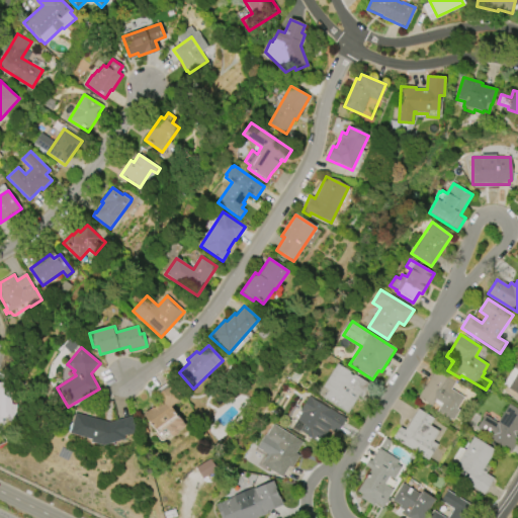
[(517,403),(516,402),(517,399),(517,394),(503,384),(514,367),(514,368),(517,361),(517,403)]
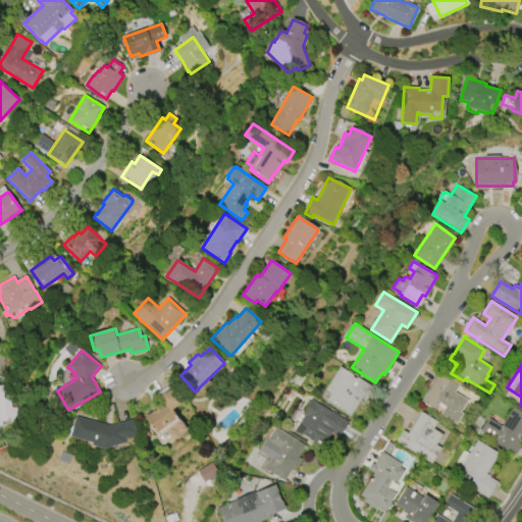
[(351,417),(326,402),(330,394),(325,390),(340,367),(353,375),(352,376),(356,378),(357,377),(374,387),(351,417)]
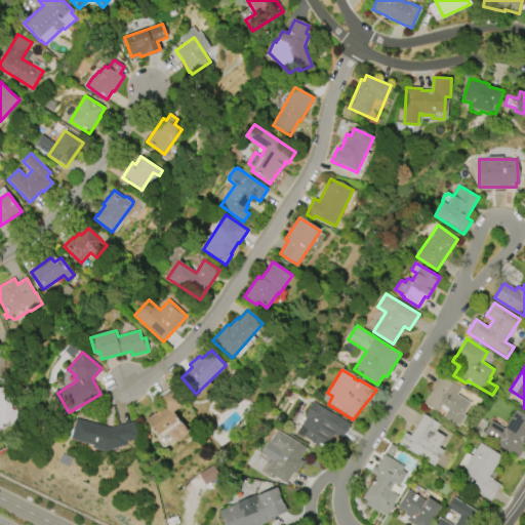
[(457,426),(444,417),(447,411),(441,408),(437,413),(422,405),(442,373),(476,394),(457,426)]
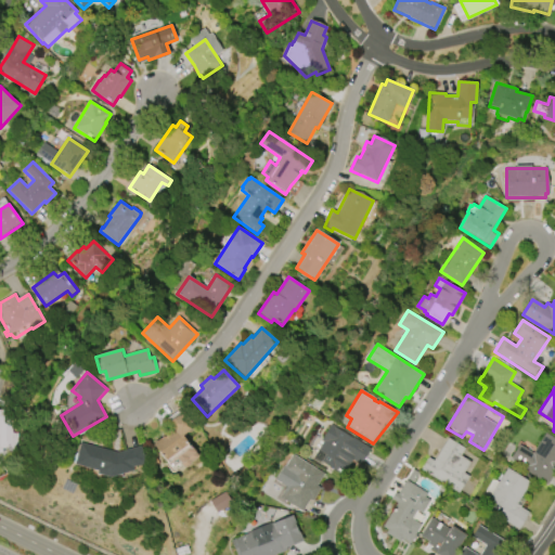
[(0,410),(10,410),(10,429),(14,429),(14,442),(10,442),(11,453),(0,453),(0,410)]
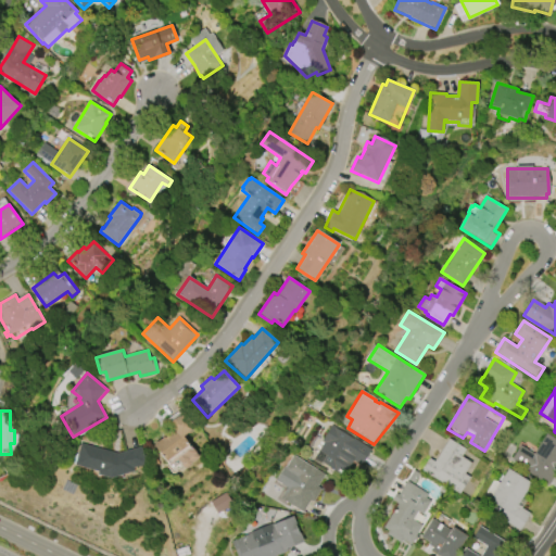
[(180,411),(182,414),(184,413),(194,428),(184,437),(200,458),(190,465),(190,466),(188,468),(186,466),(184,468),(181,464),(173,470),(154,445),(164,438),(164,439),(168,436),(168,434),(176,429),(168,419),(180,411)]
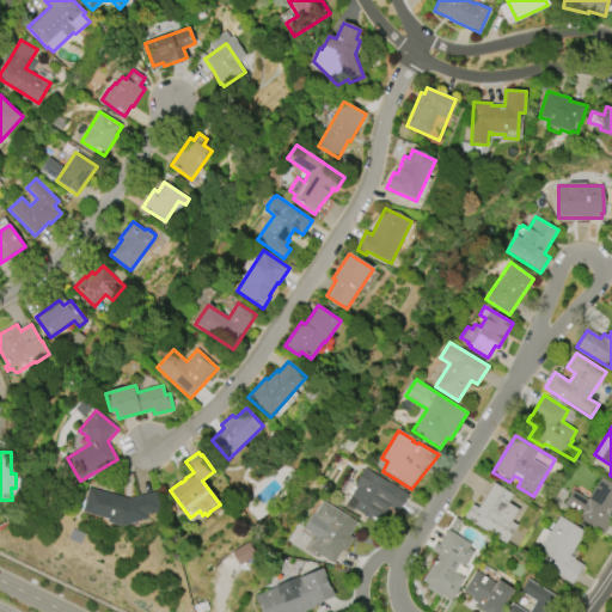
[(346,507),(357,488),(355,485),(366,467),(371,471),(369,472),(389,484),(390,483),(409,495),(398,513),(389,507),(379,524),(357,510),(356,513),(346,507)]
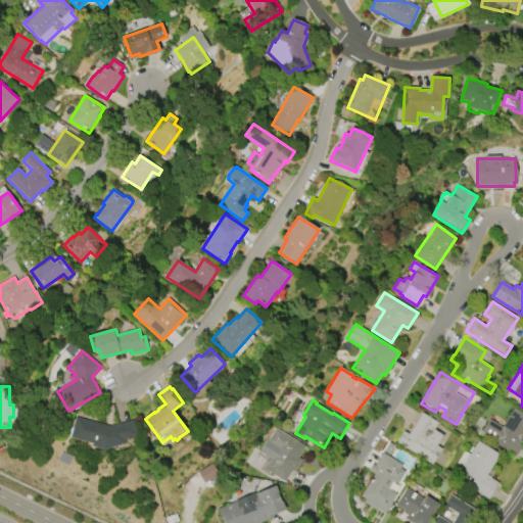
[(515,408),(522,413),(522,445),(516,457),(492,441),(493,440),(481,432),(490,419),(503,427),(515,408)]
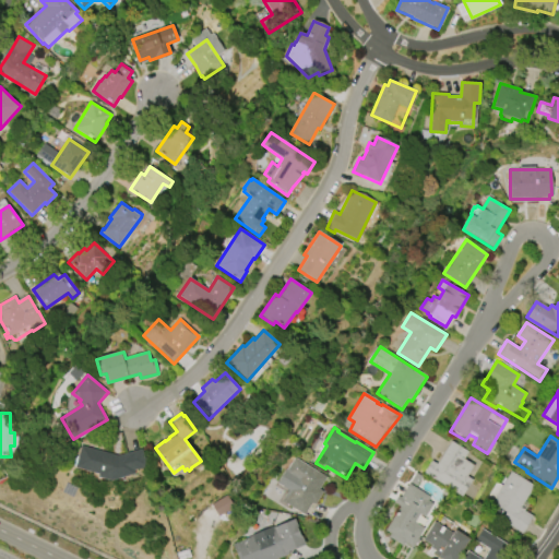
[(463,497),(424,474),(431,461),(437,464),(451,441),(468,452),(464,460),(474,465),(467,476),(473,479),(463,497)]
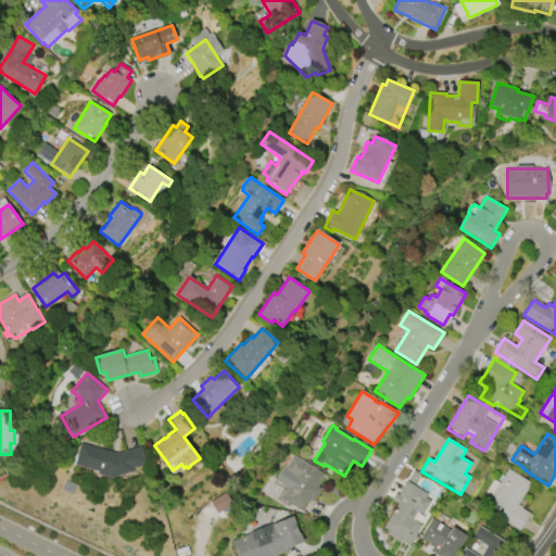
[(76,465),(81,443),(118,454),(142,447),(147,465),(134,468),(135,471),(112,478),(98,475),(99,471),(76,465)]
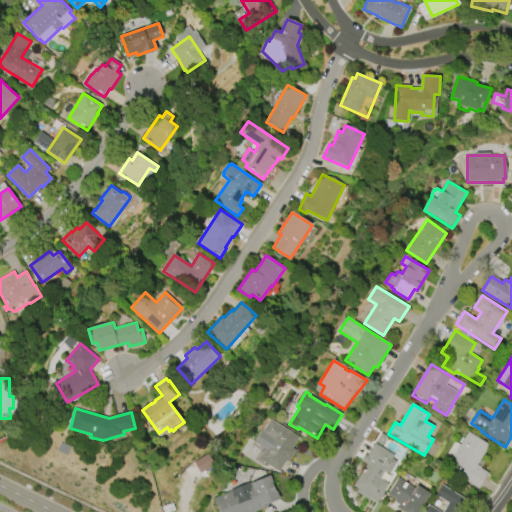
[(271,419),(299,437),(292,448),(296,450),(288,463),(286,461),(279,472),(259,459),(265,450),(254,443),(263,429),(264,430),(271,419)]
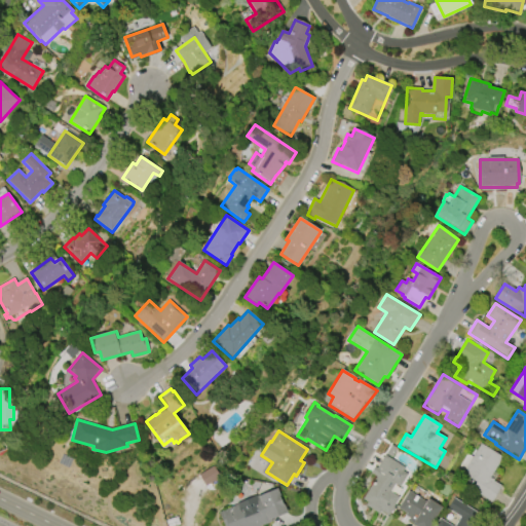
[(491,502),(472,490),(477,483),(462,474),(463,473),(457,470),(467,453),(473,457),(481,444),(502,457),(490,478),(494,480),(493,481),(501,486),(491,502)]
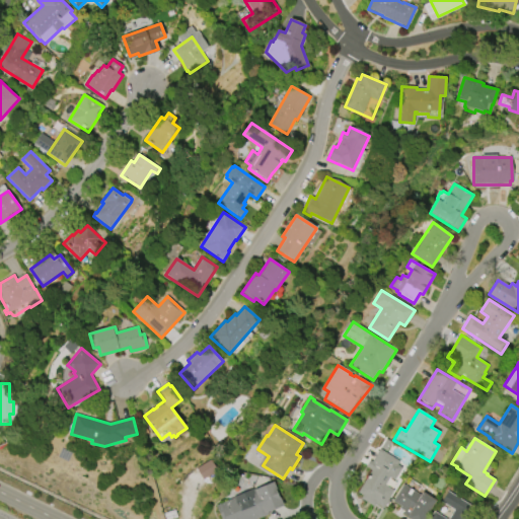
[(380,449),(399,462),(397,465),(402,468),(394,480),(390,477),(385,486),(394,491),(382,509),(376,505),(374,508),(361,499),(363,496),(358,493),(372,470),(366,466),(370,460),(372,461),(380,449)]
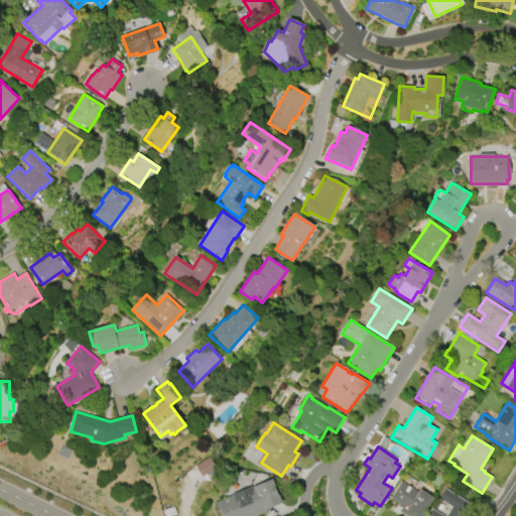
[(214,470),(210,459),(196,464),(200,475),(214,470)]
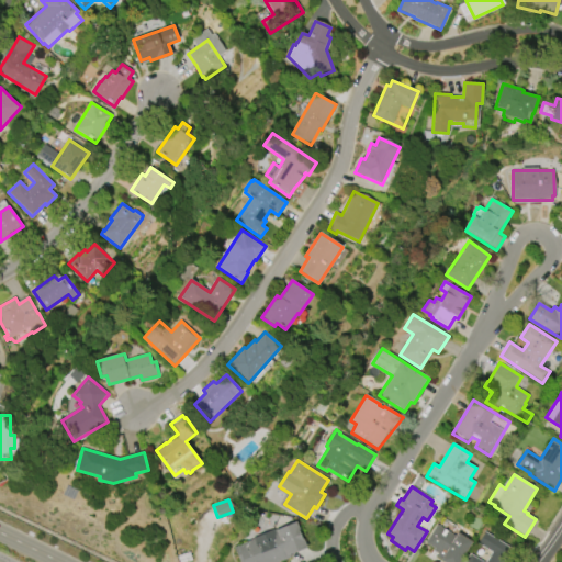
[(291,558),(280,561),(239,561),(234,548),(296,523),(300,530),(298,530),(302,540),(304,539),(307,548),(290,555),(291,558)]
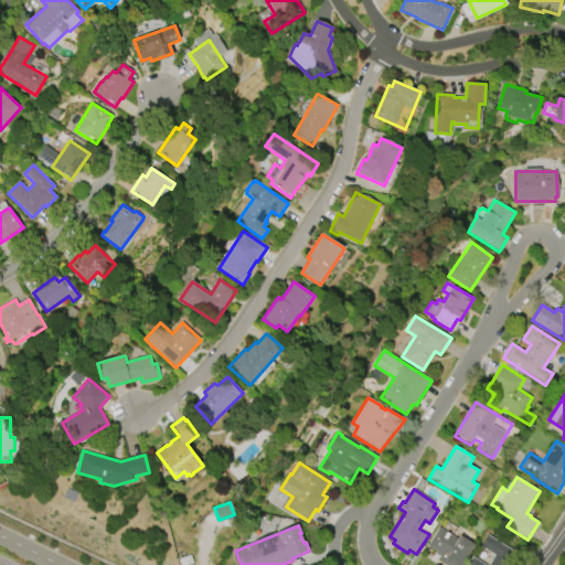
[(475,545),(462,564),(444,564),(443,564),(444,562),(438,560),(440,556),(435,554),(437,551),(428,545),(438,528),(458,539),(459,536),(475,545)]
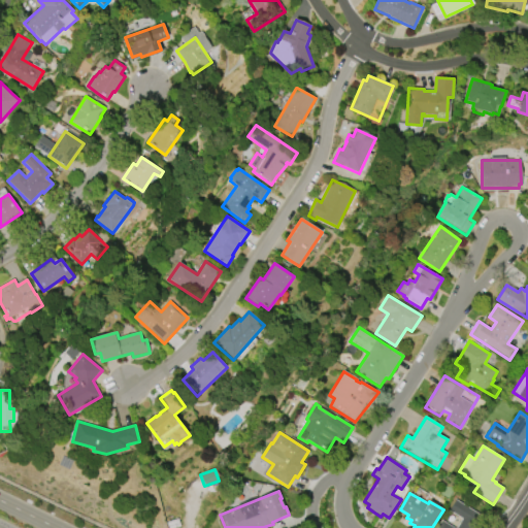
[(456,500),(485,518),(479,527),(436,527),(441,520),(454,527),(456,527),(462,519),(450,510),(456,500)]
